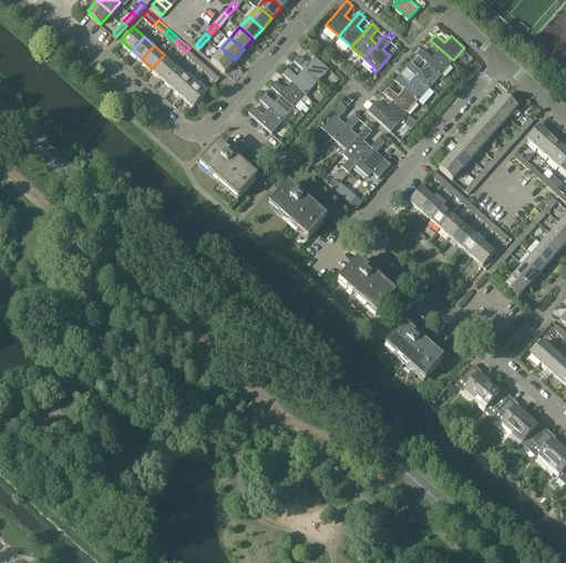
[(453,60),(439,48),(433,55),(423,47),(418,53),(428,61),(441,73),(453,60)]
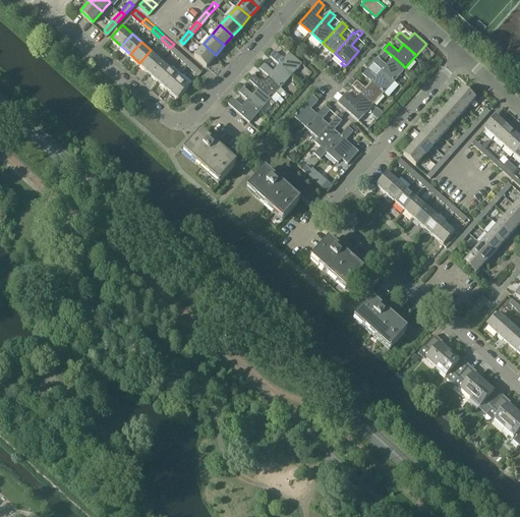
[(183,52),(174,44),(170,48),(180,56),(183,52)]
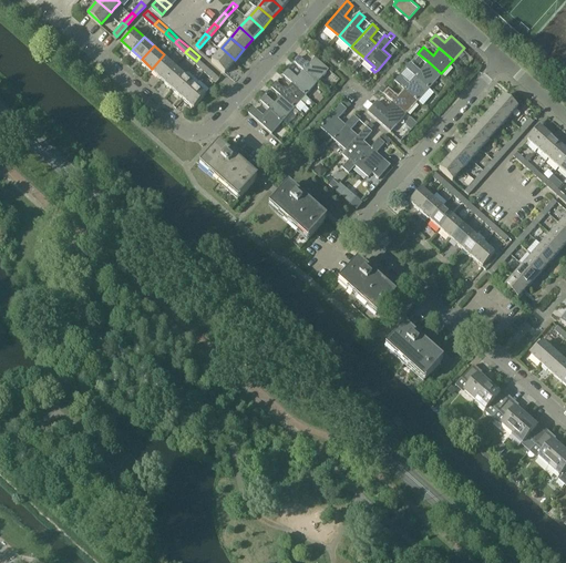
[(222,48),(212,58),(212,59),(225,70),(235,60),(222,48)]
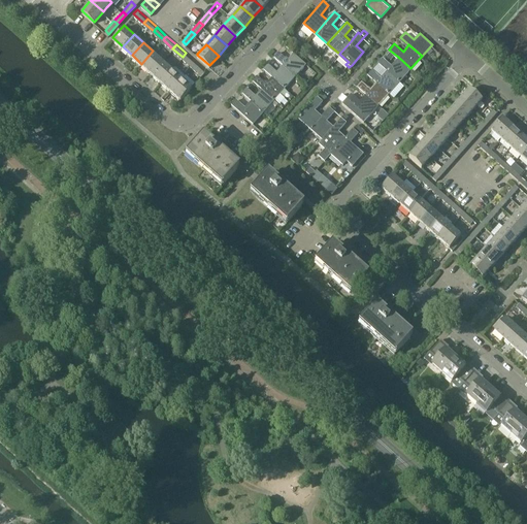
[(306,62),(294,51),(288,58),(278,50),(274,56),(283,63),(296,74),(306,62)]
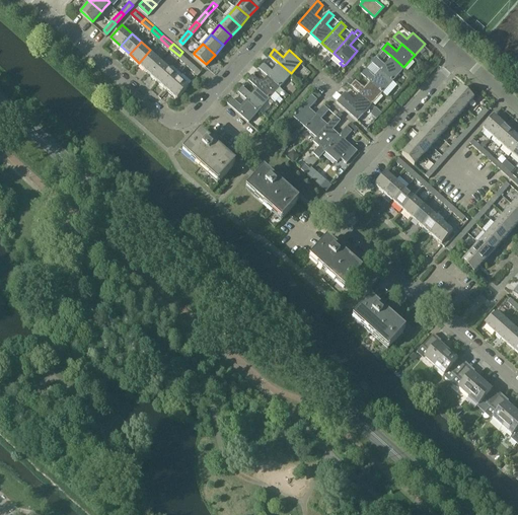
[(150,50),(139,63),(149,71),(159,59),(150,50)]
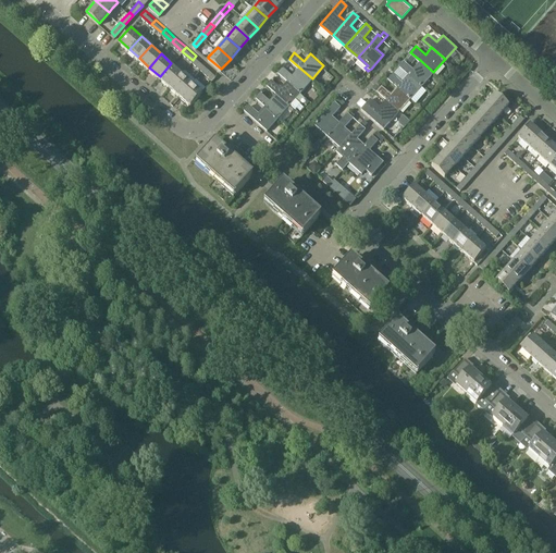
[(206,64),(196,56),(193,60),(202,69),(206,64)]
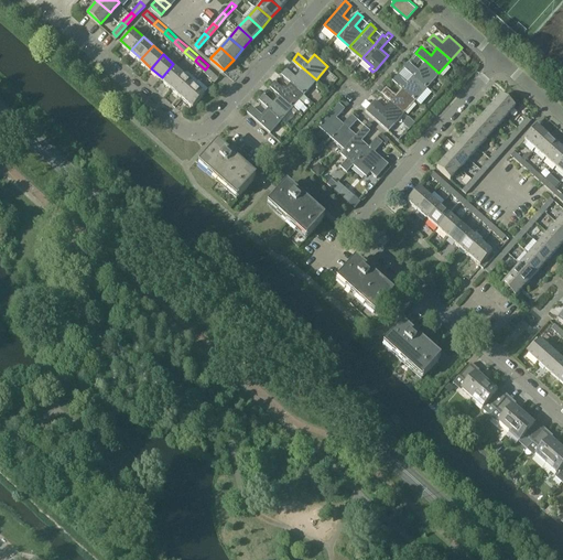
[(425,61),(419,67),(410,60),(404,65),(414,74),(414,73),(428,85),(439,73),(425,61)]
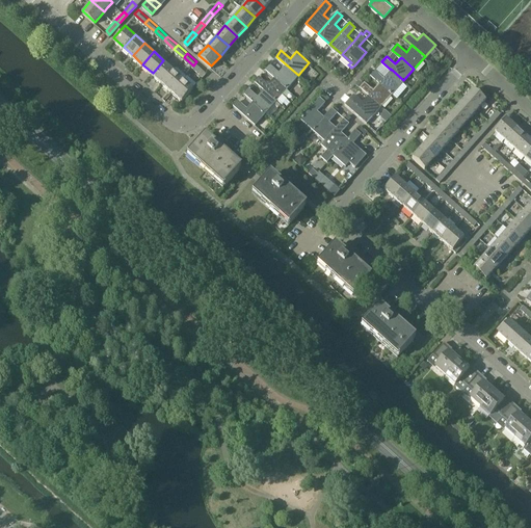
[(163,60),(153,73),(162,81),(174,69),(163,60)]
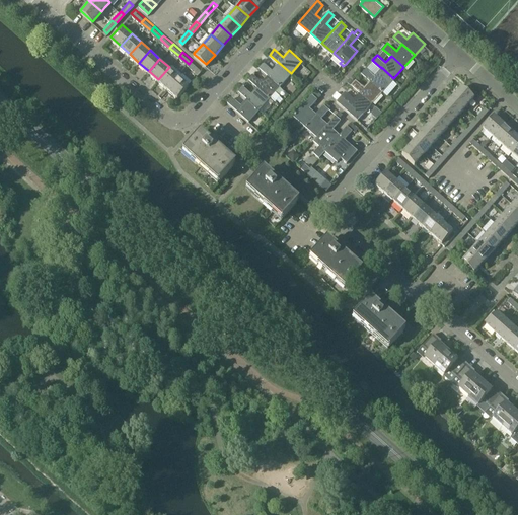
[(202,69),(192,60),(189,64),(199,73),(202,69)]
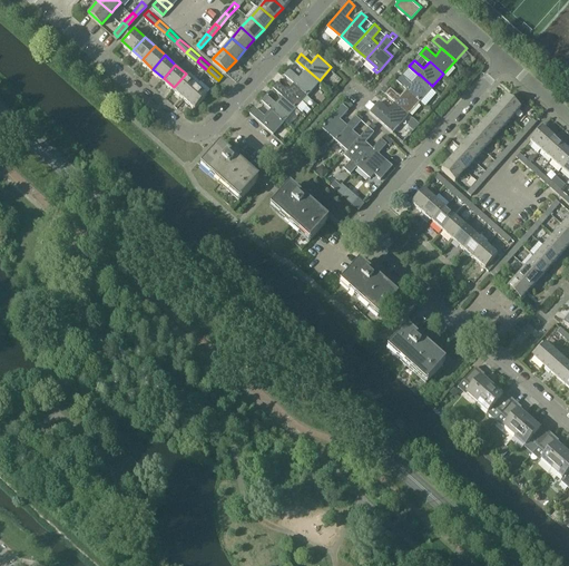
[(320,80),(305,68),(300,75),(290,67),(284,72),(294,81),(307,94),(320,80)]
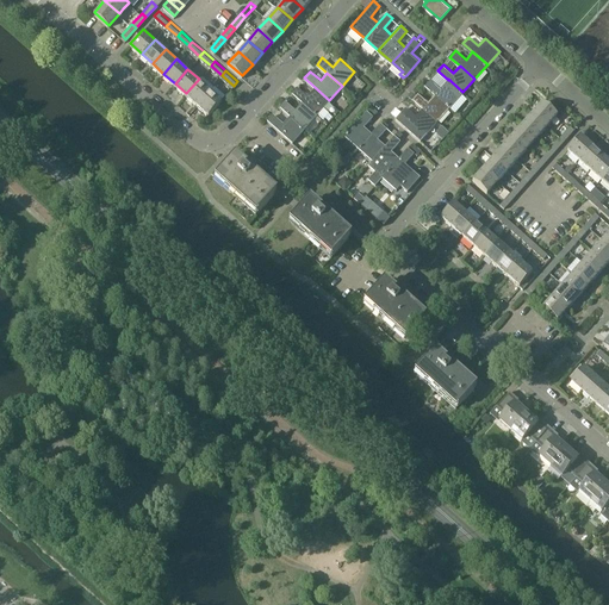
[(448,79),(448,80),(441,87),(432,78),(430,79),(428,78),(423,82),(435,93),(436,93),(451,106),(463,92),(448,79)]
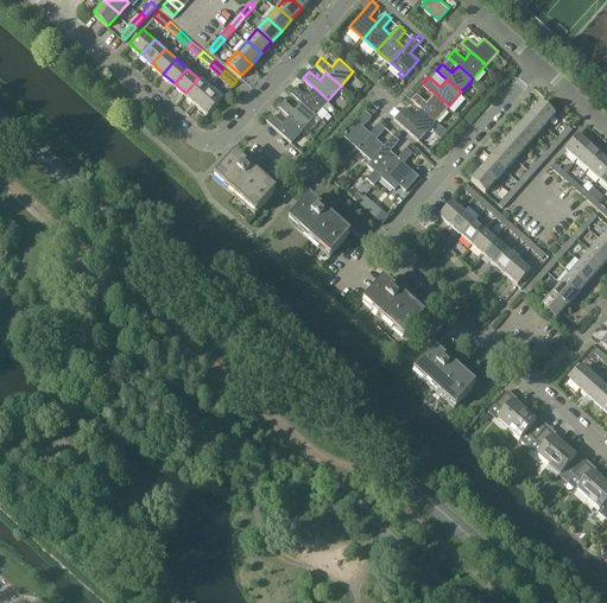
[(198,78),(185,93),(196,102),(209,88),(198,78)]
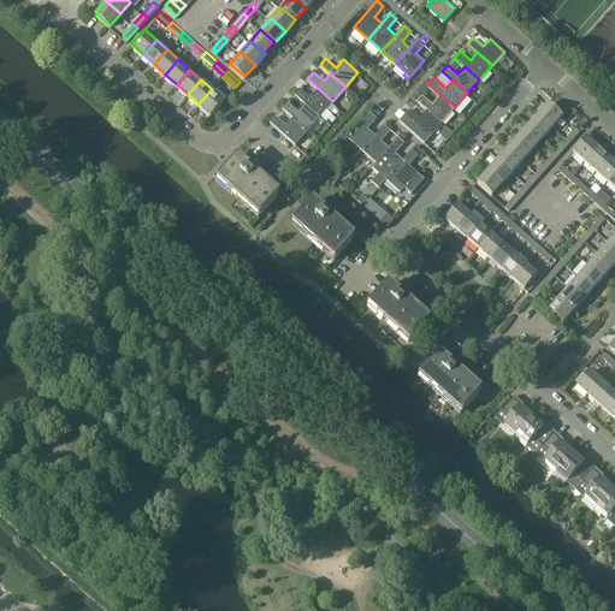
[(332,101),(318,88),(312,95),(301,85),(295,92),(306,101),(320,114),(332,101)]
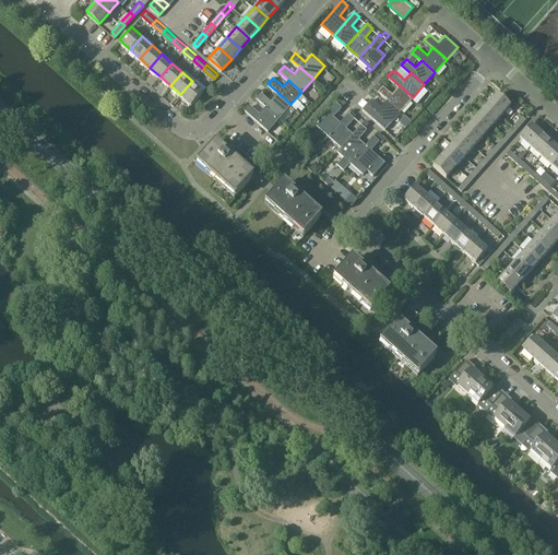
[(192,81),(180,94),(191,104),(203,91),(192,81)]
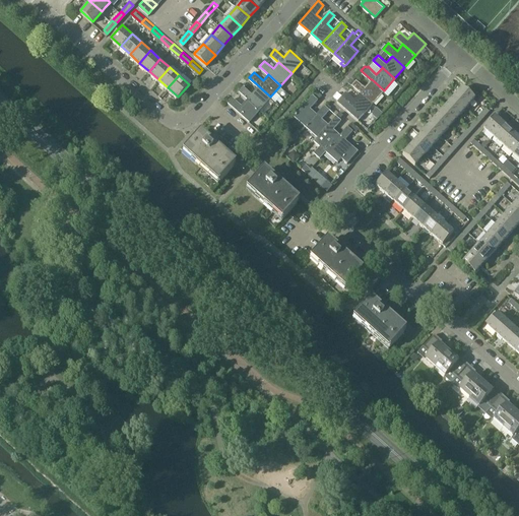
[(372,79),(371,79),(366,85),(358,78),(352,83),(374,102),(384,90),(372,79)]
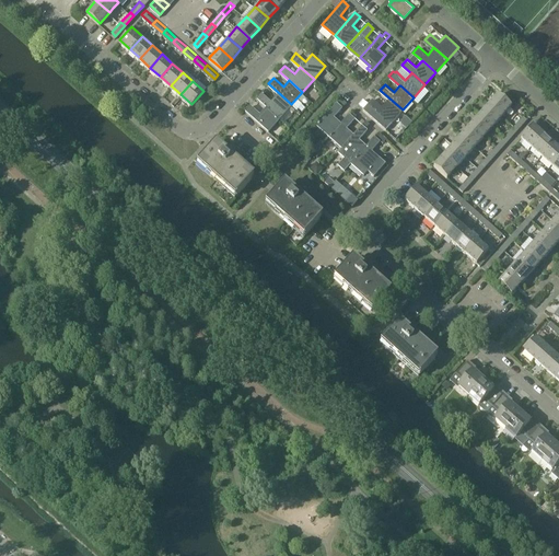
[(403,109),(380,90),(388,97),(382,105),(373,96),(363,107),(386,128),(403,109)]
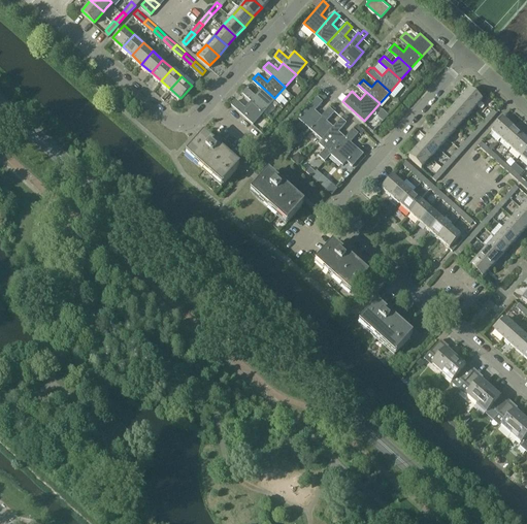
[(274,98),(262,87),(256,94),(248,86),(242,91),(251,99),(252,99),(264,110),(274,98)]
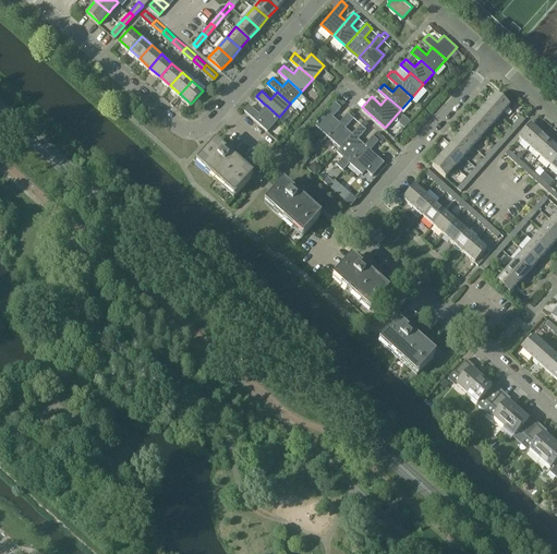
[(497,91),(487,101),(501,113),(510,103),(497,91)]
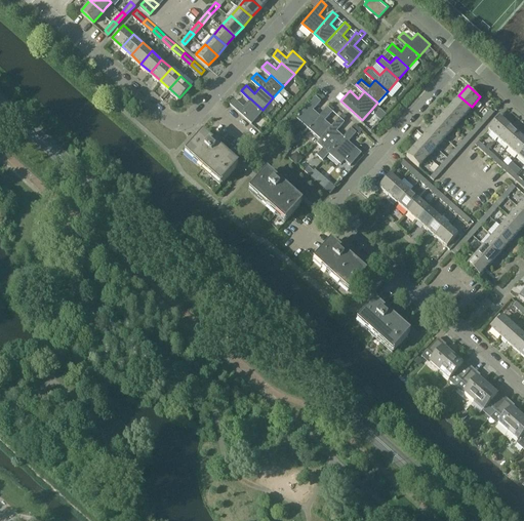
[(316,94),(297,116),(309,126),(328,105),(320,113),(314,108),(321,98),(316,94)]
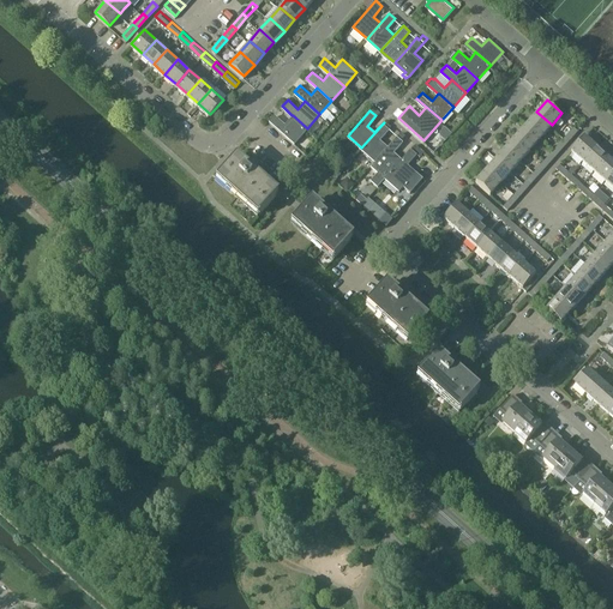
[(552,125),(536,112),(527,122),(541,136),(552,125)]
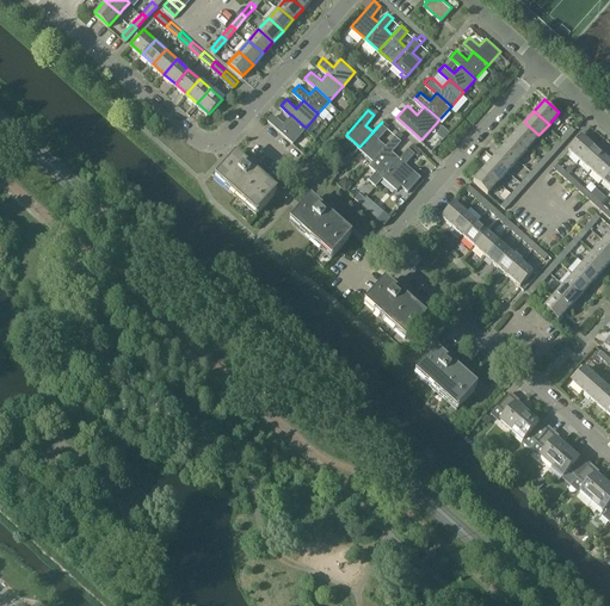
[(291,115),(290,115),(284,122),(273,112),(269,119),(294,141),(306,128),(291,115)]
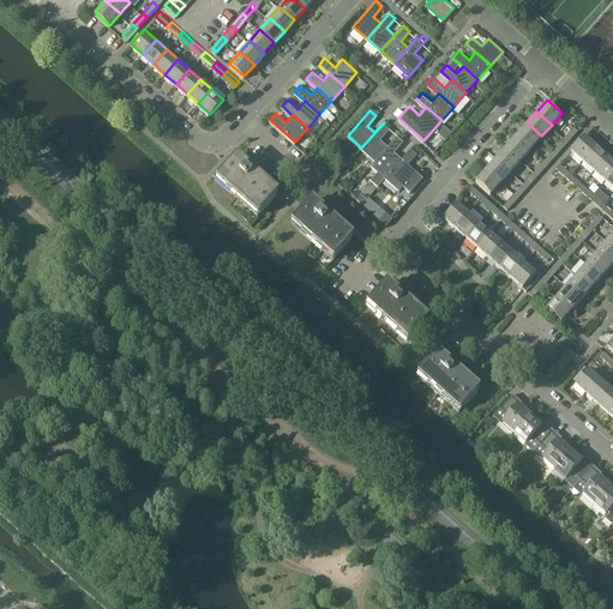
[(390,128),(384,122),(361,148),(376,160),(397,134),(389,144),(382,138),(390,128)]
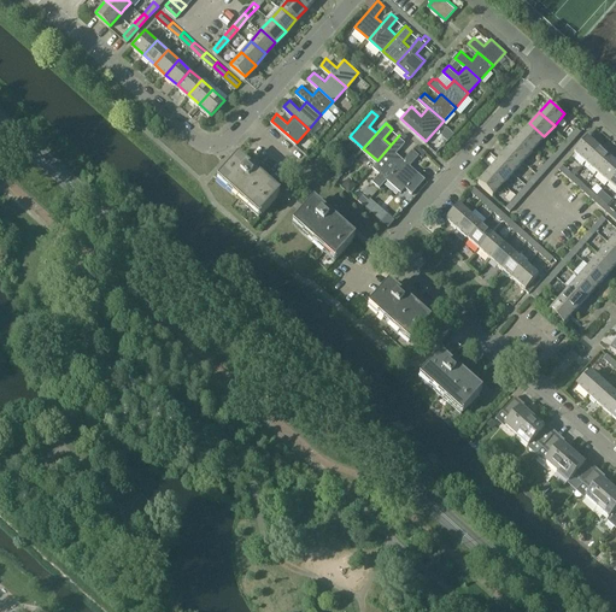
[(544,136),(529,123),(518,135),(534,148),(544,136)]
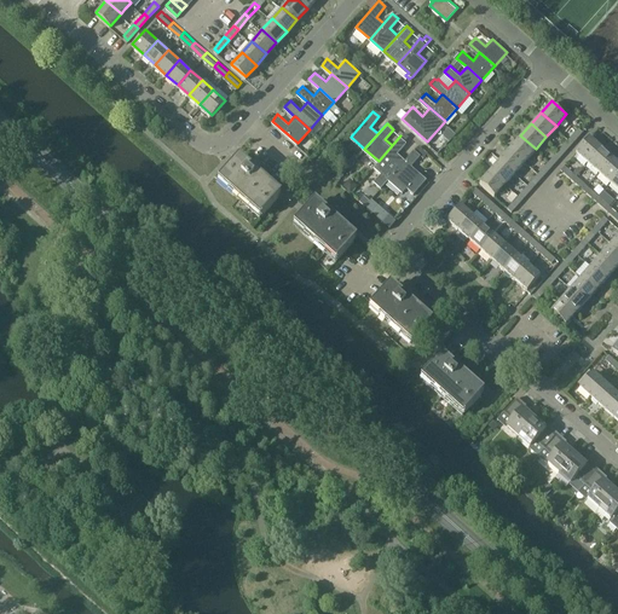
[(583,128),(579,125),(569,137),(572,140),(583,128)]
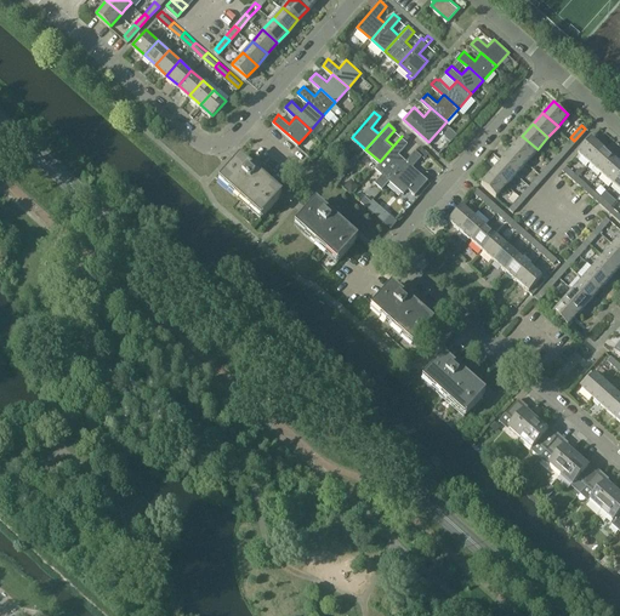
[(407,159),(399,152),(409,142),(402,136),(380,161),(376,166),(382,172),(376,181),(382,187),(390,178),(416,149),(416,148),(407,159)]
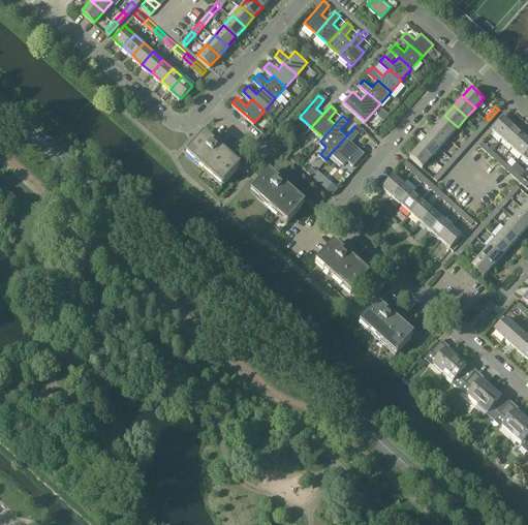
[(458,127),(444,116),(436,125),(449,136),(458,127)]
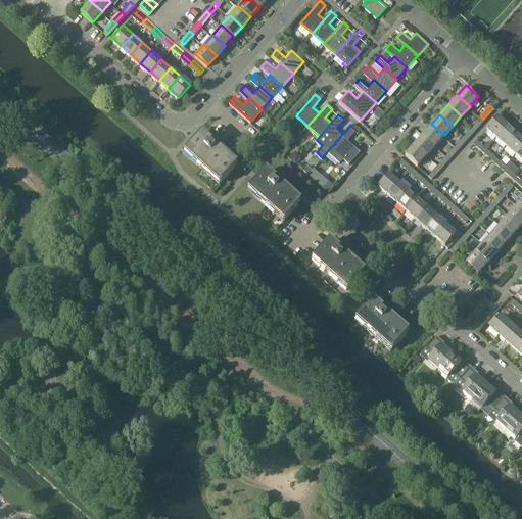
[(487,127),(496,135),(508,123),(497,114),(487,127)]
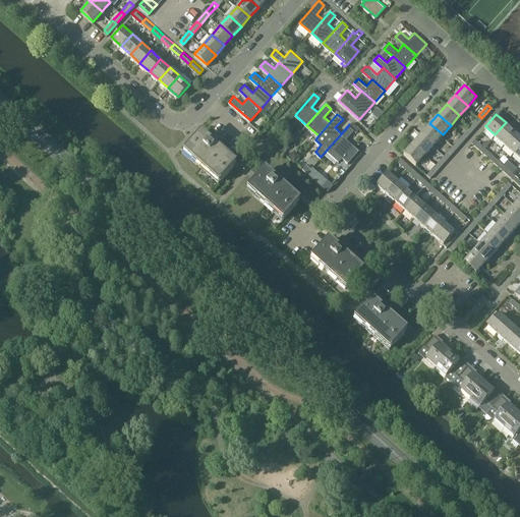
[(473,128),(481,118),(478,115),(469,125),(473,128)]
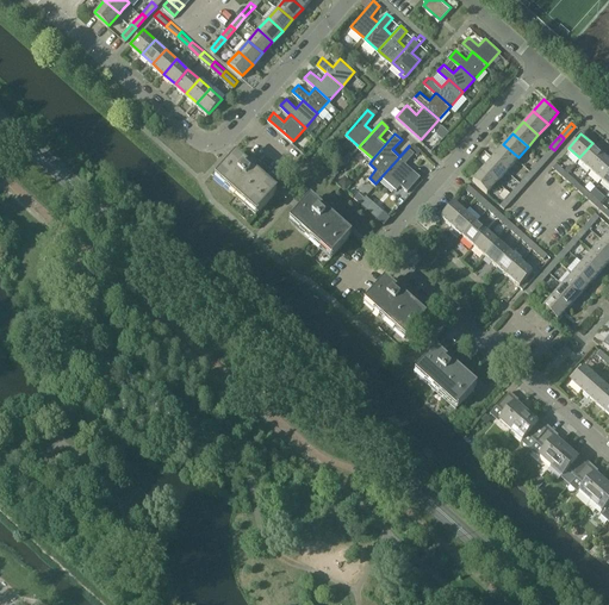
[(603,154),(592,143),(579,157),(591,167),(603,154)]
